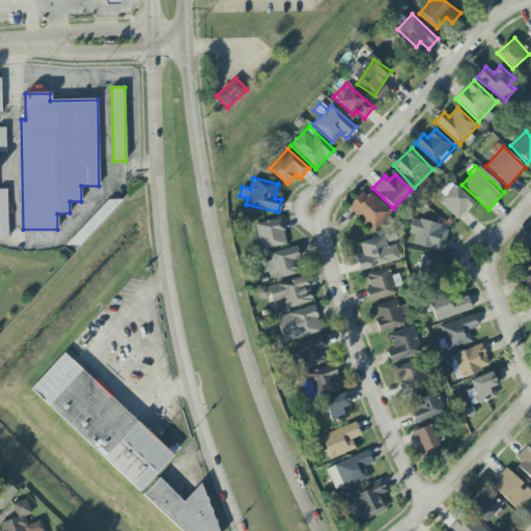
[(473,202),(452,184),(437,200),(457,219),(473,202)]
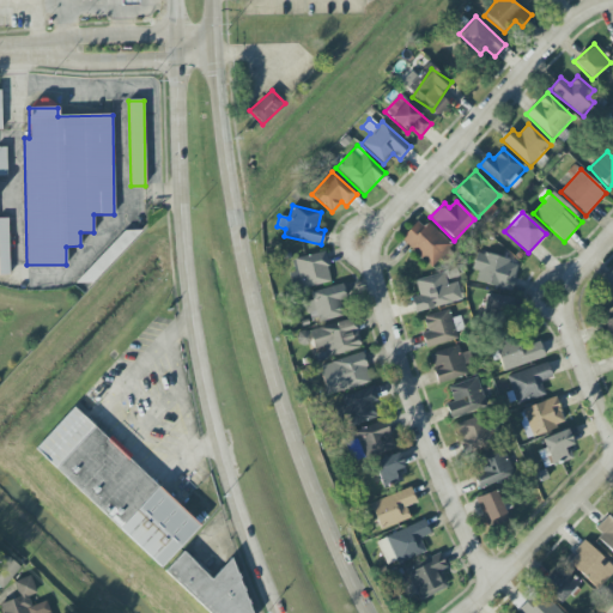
[(7,218),(0,218),(0,274),(10,274),(7,218)]
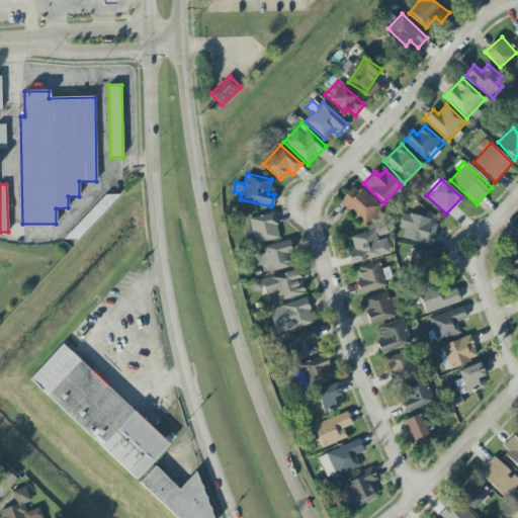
[(381,208),(356,184),(339,201),(364,226),(381,208)]
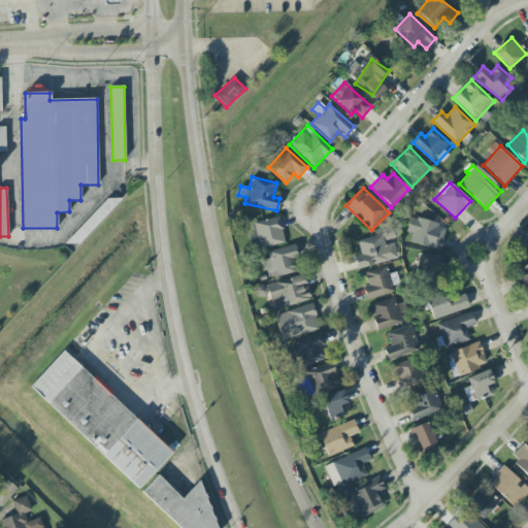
[(252,224),(255,234),(249,235),(253,251),(285,242),(278,217),(252,224)]
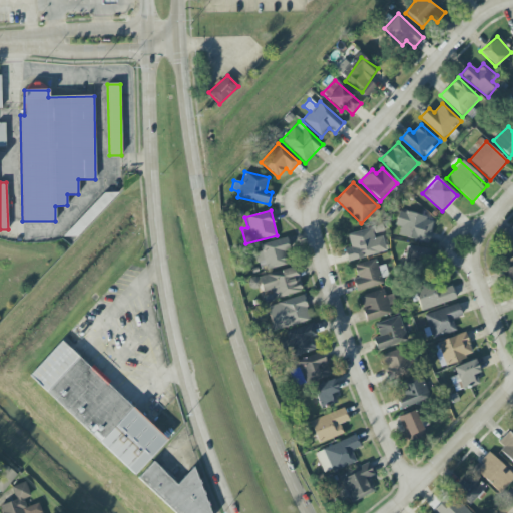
[(428,242),(434,219),(399,211),(395,225),(401,227),(398,235),(428,242)]
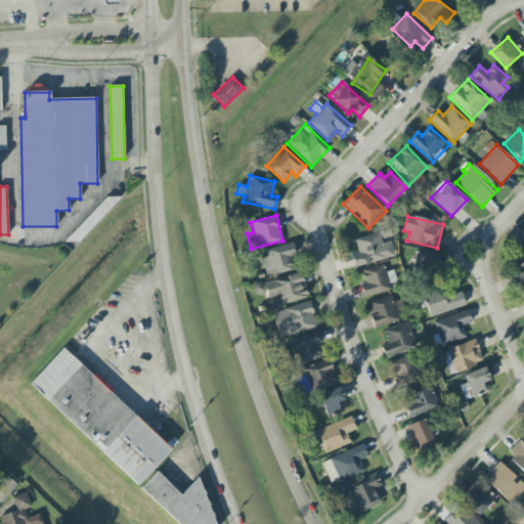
[(523,229),(514,241),(523,250),(523,229)]
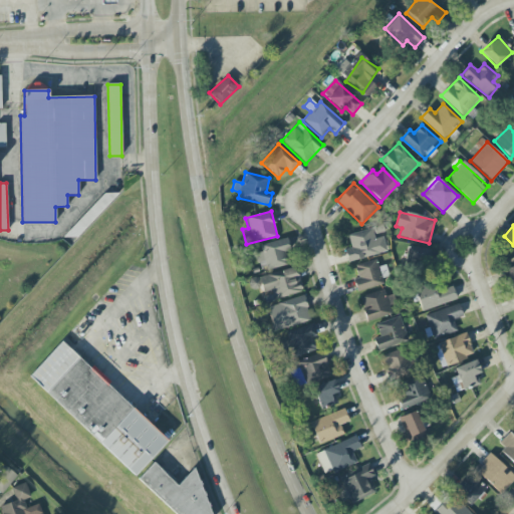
[(347,235),(351,247),(344,249),(347,262),(388,252),(383,237),(375,239),(372,228),(347,235)]
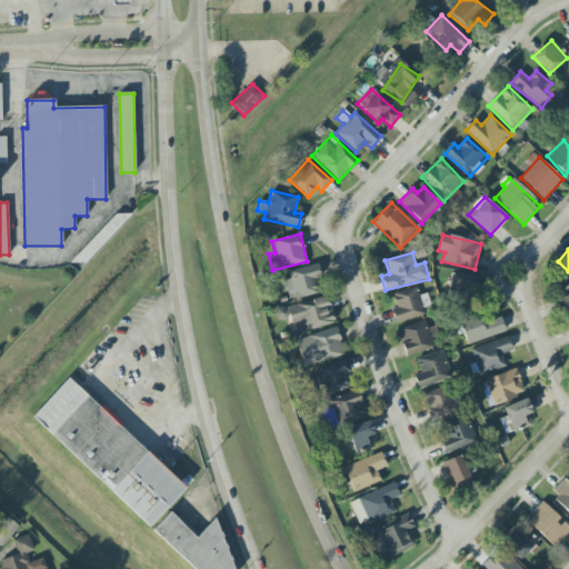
[(323,289),(316,263),(288,272),(289,279),(282,281),(288,300),(323,289)]
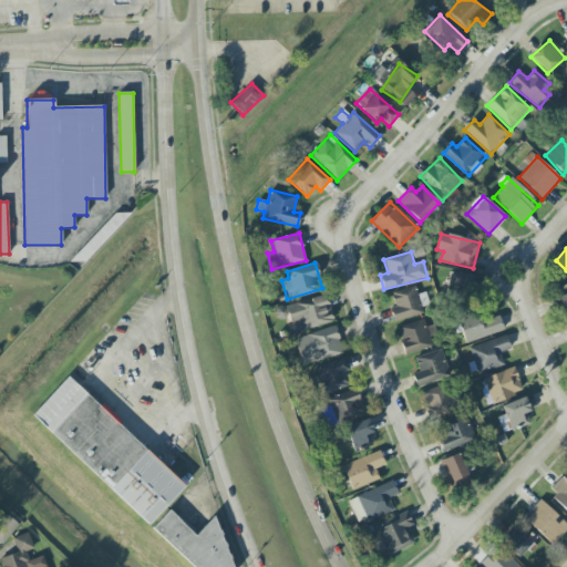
[(447,294),(473,295),(473,274),(449,274),(447,294)]
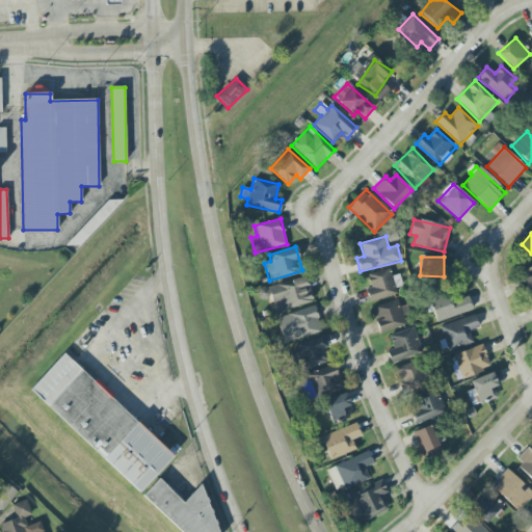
[(371,288),(366,290),(370,302),(397,294),(389,268),(367,275),(371,288)]
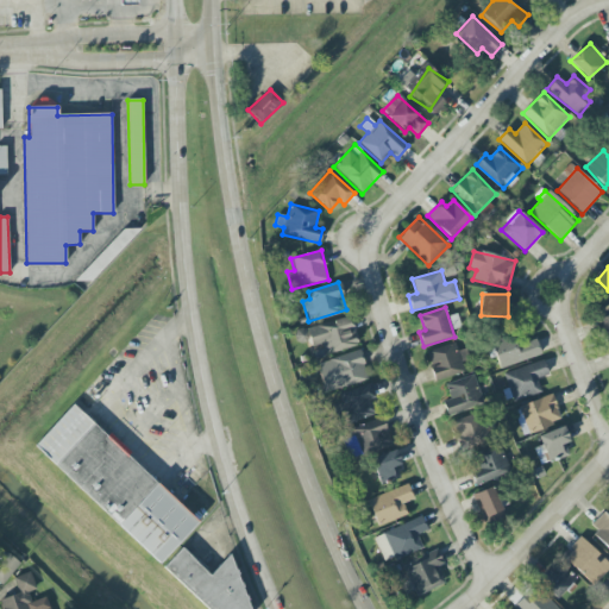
[(313,360),(358,345),(349,315),(300,332),(303,339),(306,339),(313,360)]
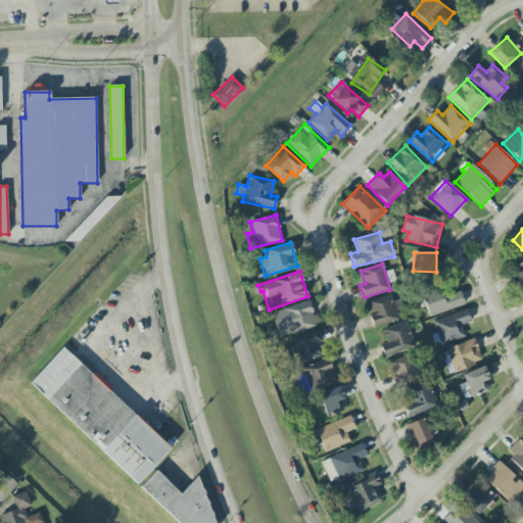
[(460,291),(450,294),(447,286),(422,295),(430,318),(465,304),(460,291)]
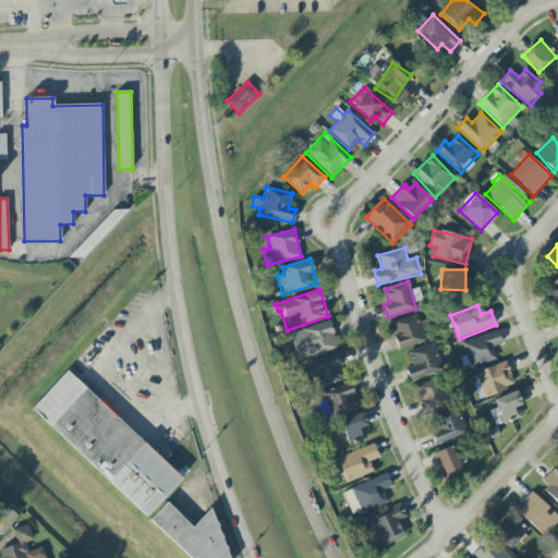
[(424,342),(417,315),(391,322),(398,349),(424,342)]
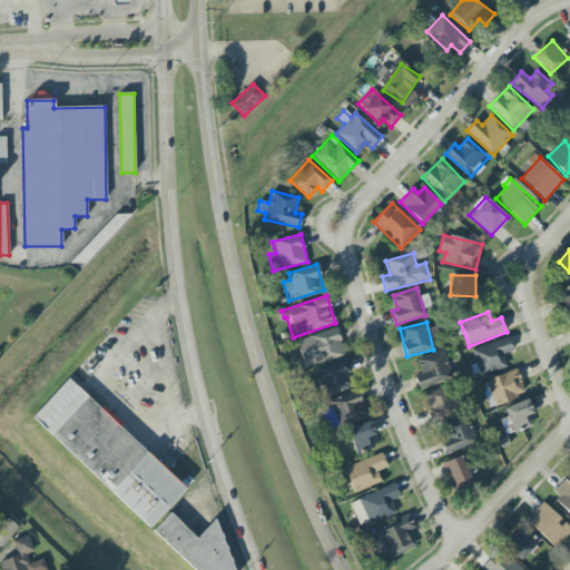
[(304,367),(344,355),(335,328),(296,341),(304,367)]
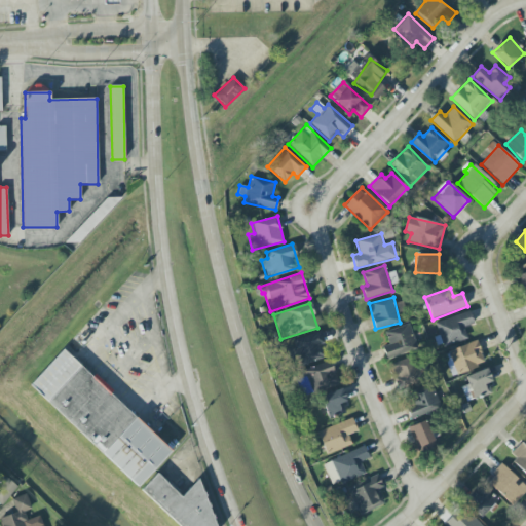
[(435,323),(439,336),(434,337),(438,348),(467,339),(464,327),(474,324),(470,311),(435,323)]
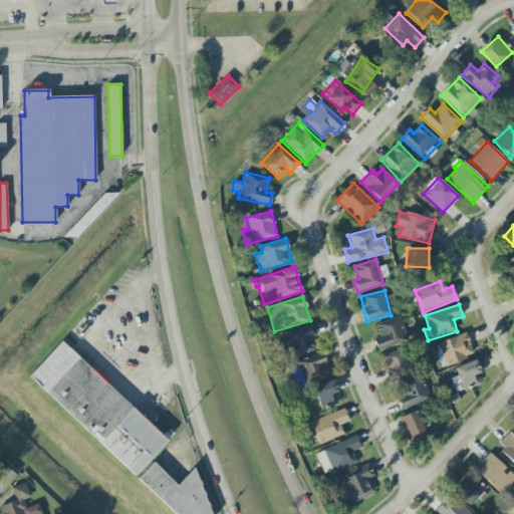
[(377,352),(409,339),(399,316),(375,325),(380,336),(372,340),(377,352)]
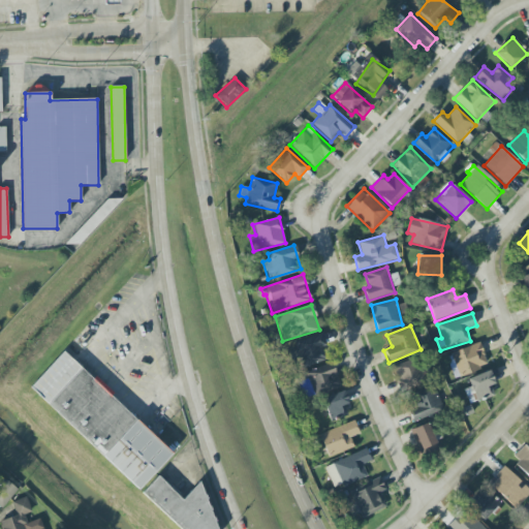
[(287,347),(292,362),(301,359),(304,368),(329,359),(320,336),(287,347)]
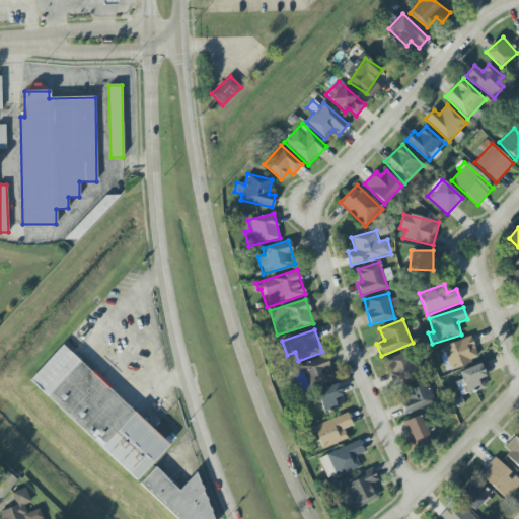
[(469,364),(468,359),(476,357),(472,338),(444,345),(450,369),(469,364)]
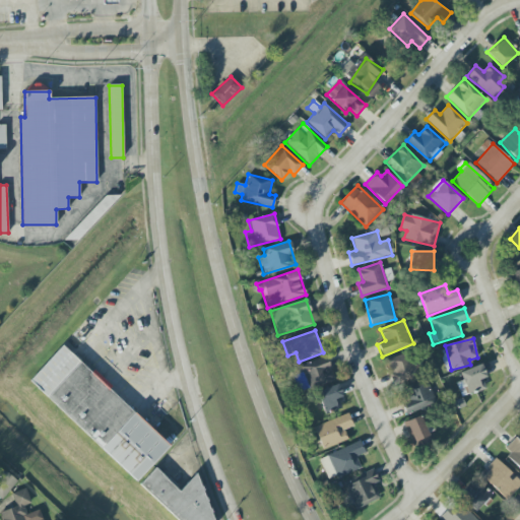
[(170,446),(62,346),(29,381),(136,481),(170,446)]
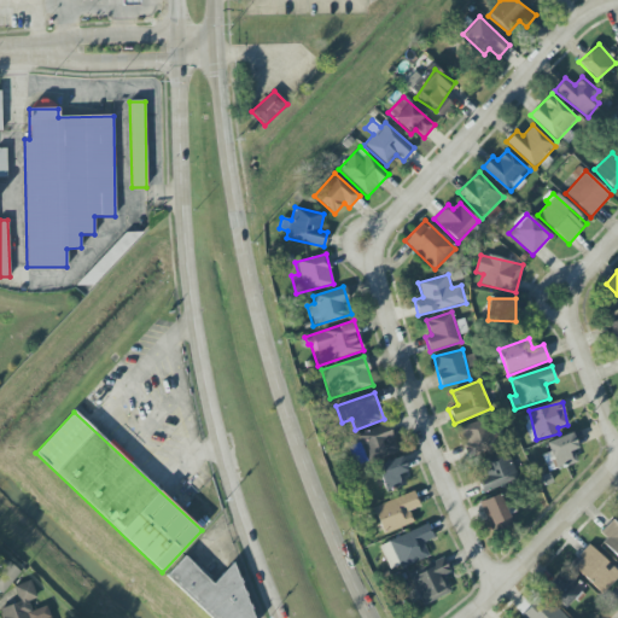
[(465,458),(495,449),(487,421),(458,429),(465,458)]
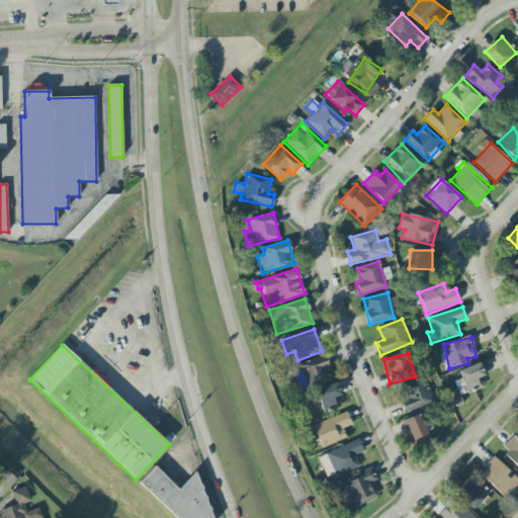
[(304,387),(333,378),(326,357),(296,365),(304,387)]
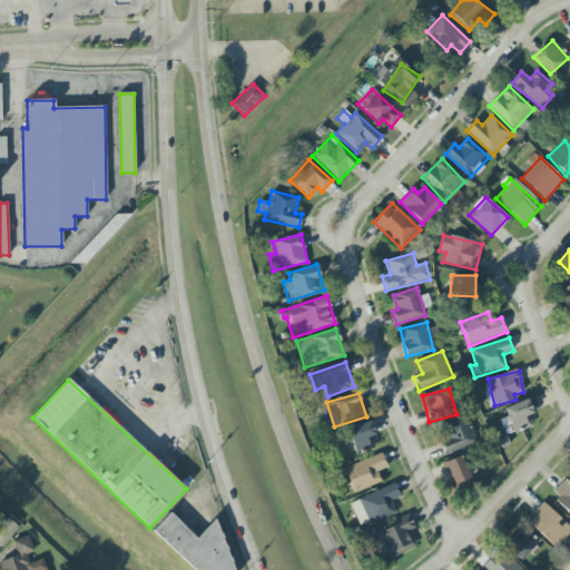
[(504,408),(512,433),(532,426),(529,415),(533,414),(529,400),(504,408)]
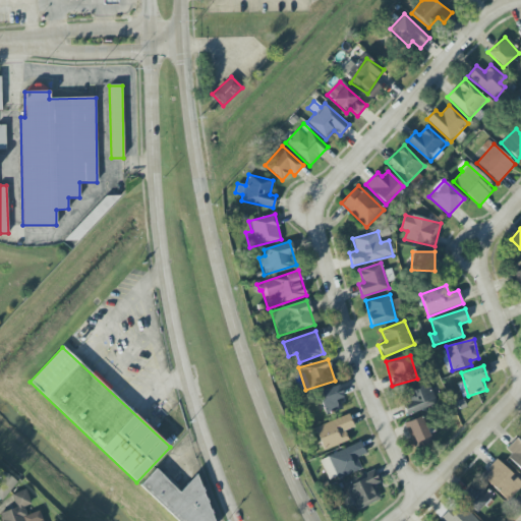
[(407,414),(436,407),(429,385),(401,392),(407,414)]
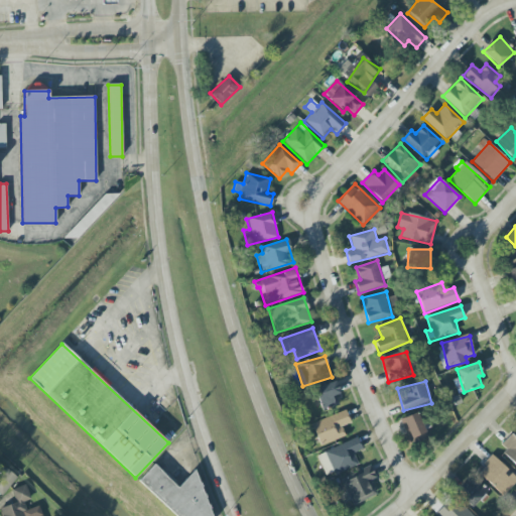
[(339,405),(336,396),(340,395),(336,382),(314,388),(321,411),(339,405)]
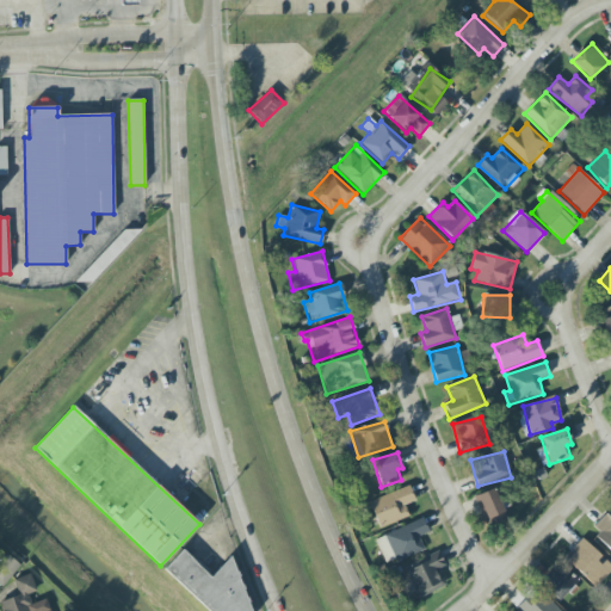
[(378,529),(408,517),(405,505),(415,501),(409,486),(369,501),(378,529)]
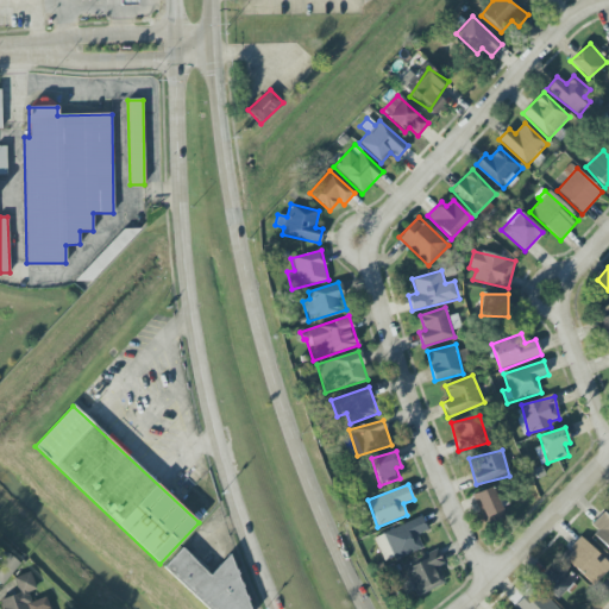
[(484,525),(504,516),(493,487),(472,495),(484,525)]
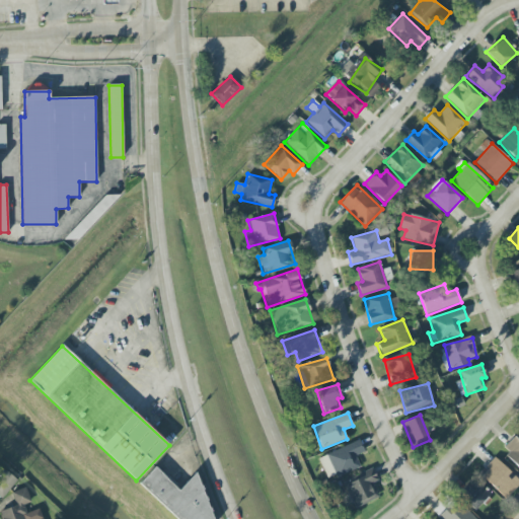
[(518,466),(518,440),(514,436),(501,451),(518,466)]
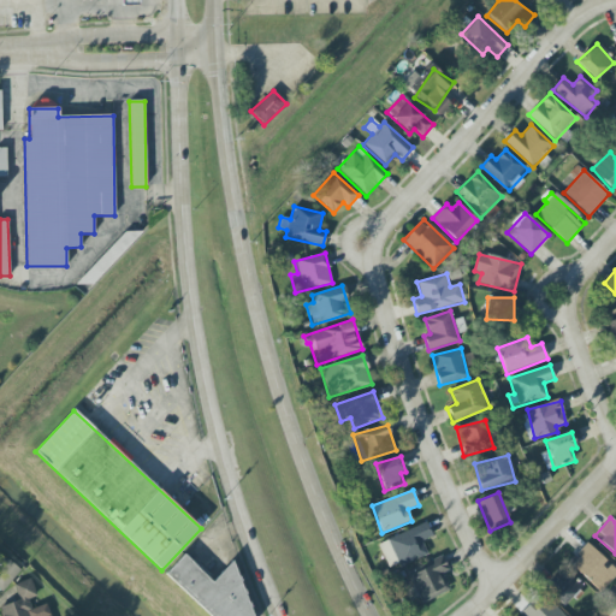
[(427,554),(422,542),(432,537),(426,522),(378,544),(390,570),(427,554)]
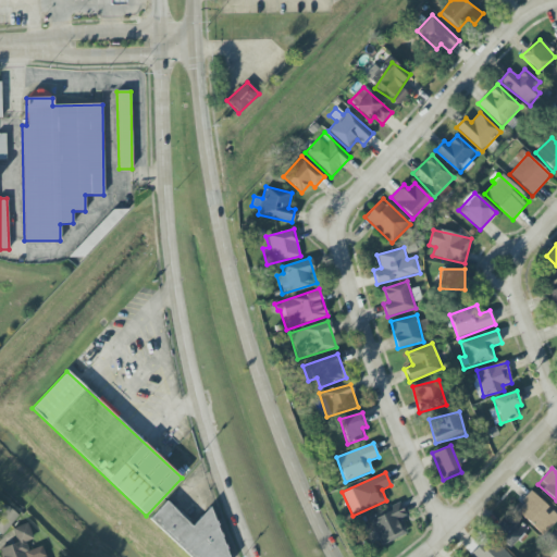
[(556,520),(556,515),(530,491),(514,509),(543,535),(556,520)]
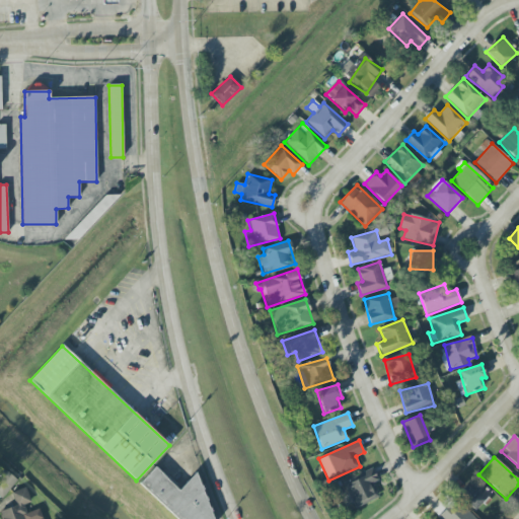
[(176,518),(212,518),(198,474),(192,476),(179,490),(154,468),(139,486),(176,518)]
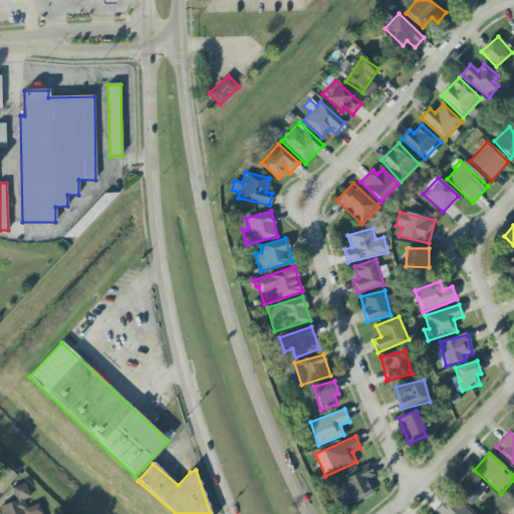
[(368,479),(374,476),(368,464),(339,478),(345,490),(339,493),(343,501),(349,498),(351,504),(375,493),(368,479)]
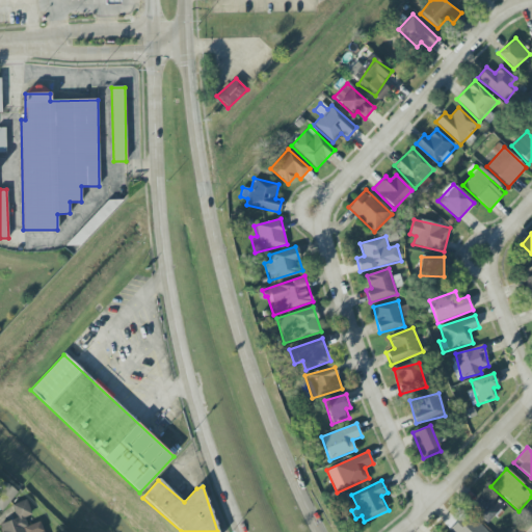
[(486,503),(478,497),(469,510),(488,524),(502,505),(490,497),(486,503)]
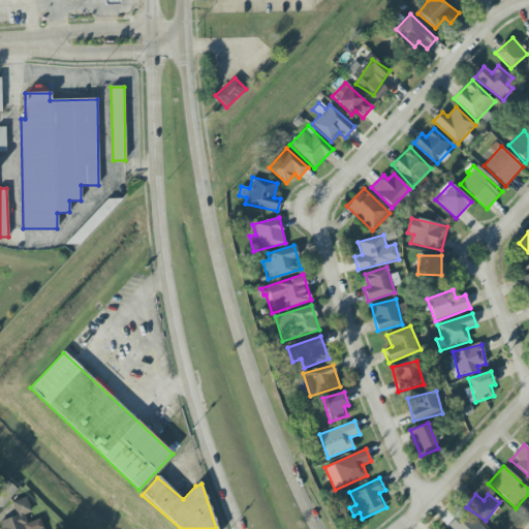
[(11,502),(17,515),(0,521),(0,523),(2,528),(41,528),(39,528),(29,528),(24,515),(31,511),(26,497),(11,502)]
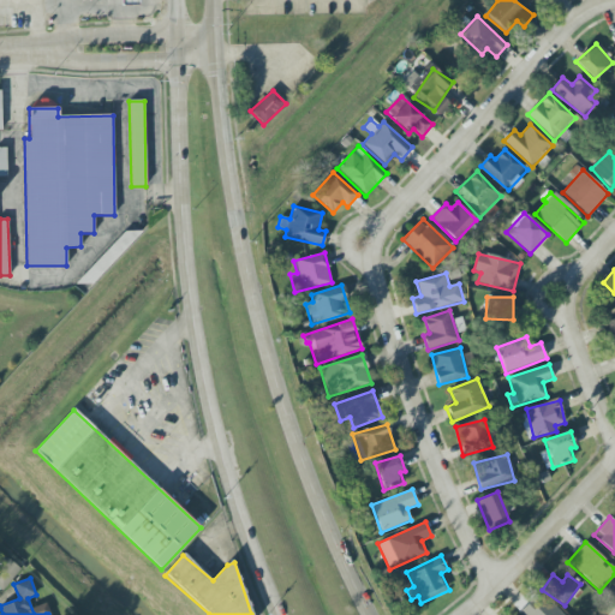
[(520,614),(560,614),(539,593),(519,613),(520,614)]
